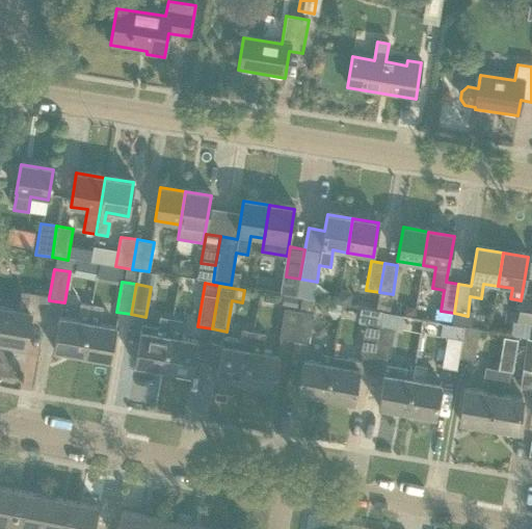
[(0,342),(24,347),(29,320),(45,323),(49,300),(49,297),(21,293),(18,312),(0,308),(0,342)]
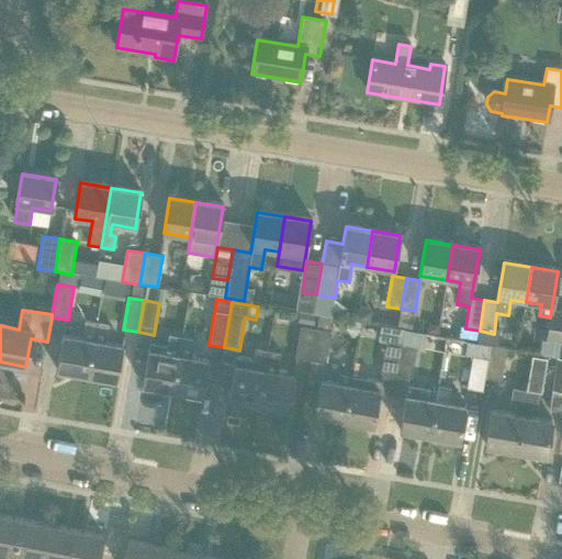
[(561,324),(561,311),(553,311),(548,341),(541,339),(538,356),(557,358),(558,358),(560,345),(559,345),(561,324)]
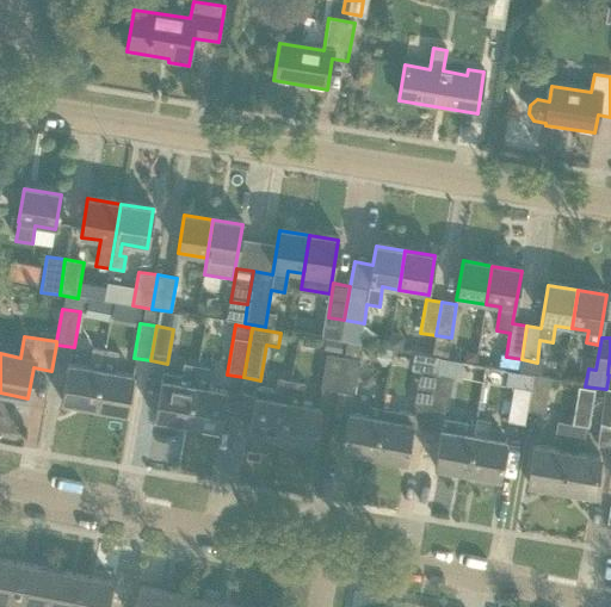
[(584,366),(584,339),(562,339),(562,366),(584,366)]
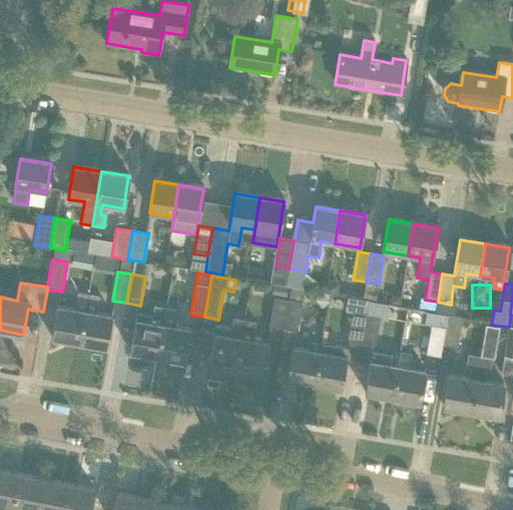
[(275,287),(274,295),(286,297),(287,289),(275,287)]
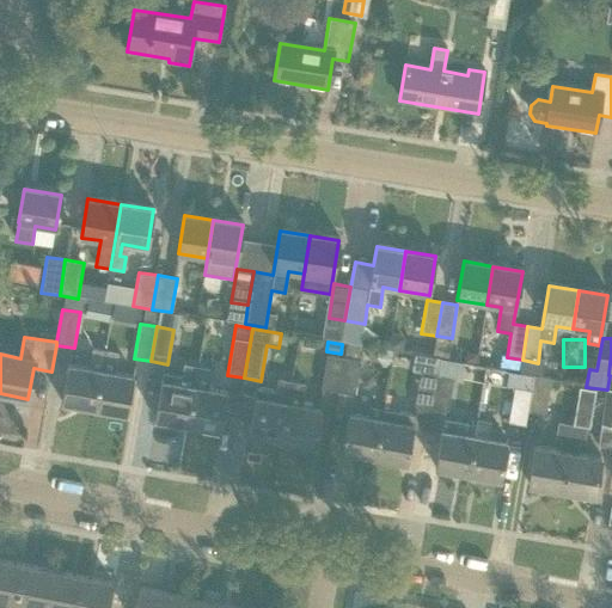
[(61,405),(95,410),(104,352),(92,350),(89,369),(68,366),(61,405)]
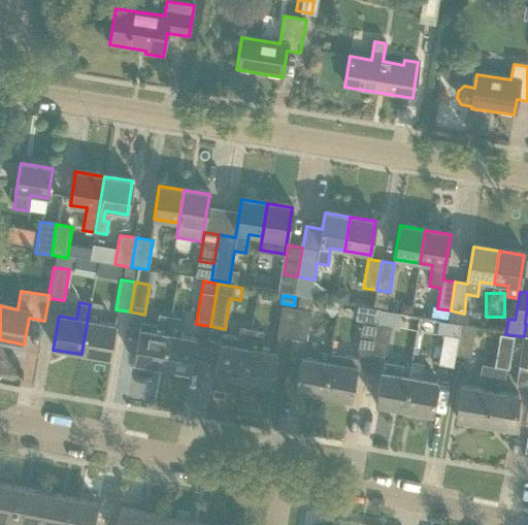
[(102,306),(90,304),(81,354),(109,359),(114,326),(99,323),(102,306)]
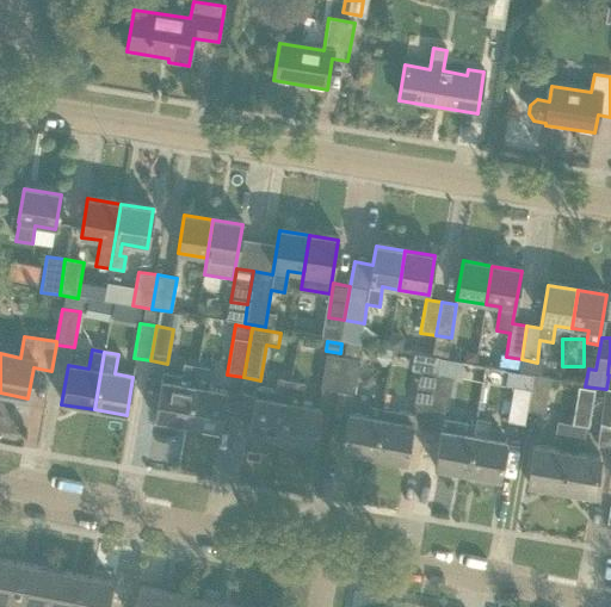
[(343,358),(326,354),(320,390),(337,394),(343,358)]
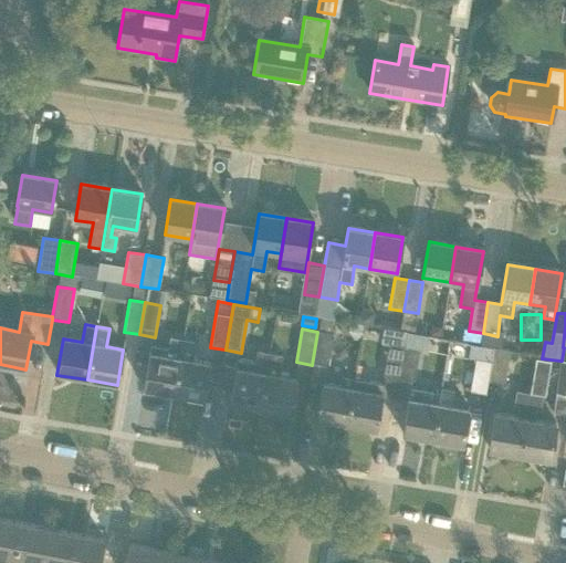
[(317,332),(312,365),(327,367),(333,334),(317,332)]
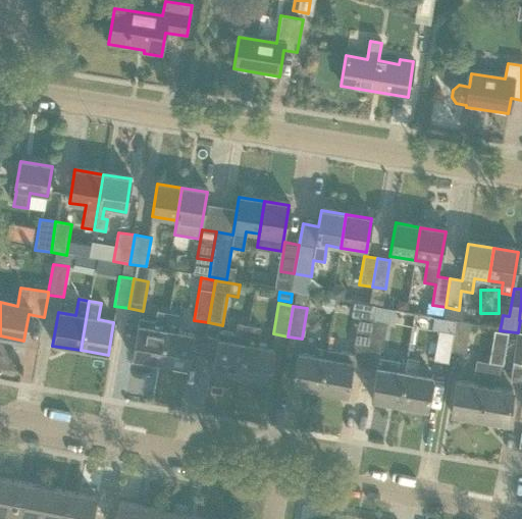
[(138,326),(132,359),(160,364),(168,314),(156,312),(153,328),(138,326)]
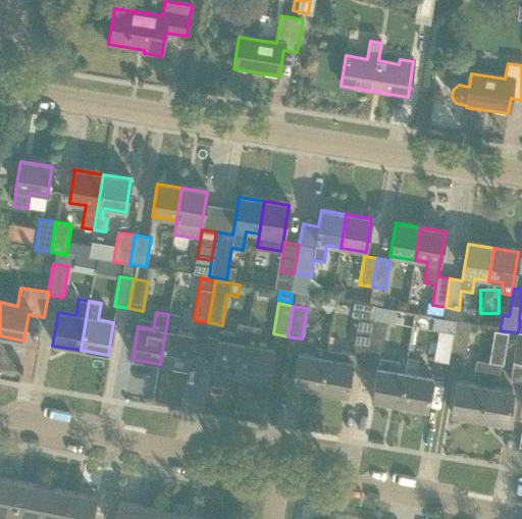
[(180,316),(168,314),(160,364),(188,369),(194,335),(177,333),(180,316)]
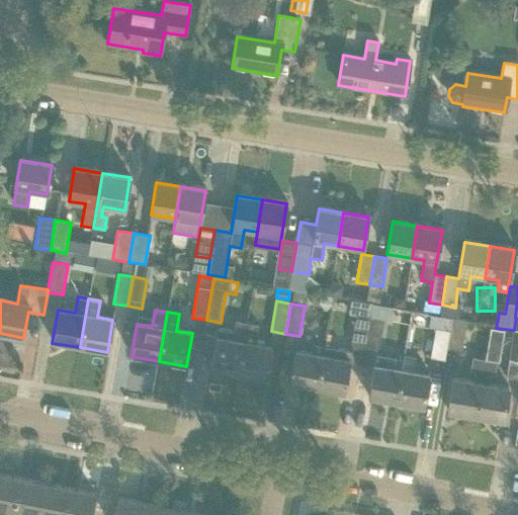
[(369,318),(355,316),(350,345),(364,347),(369,318)]
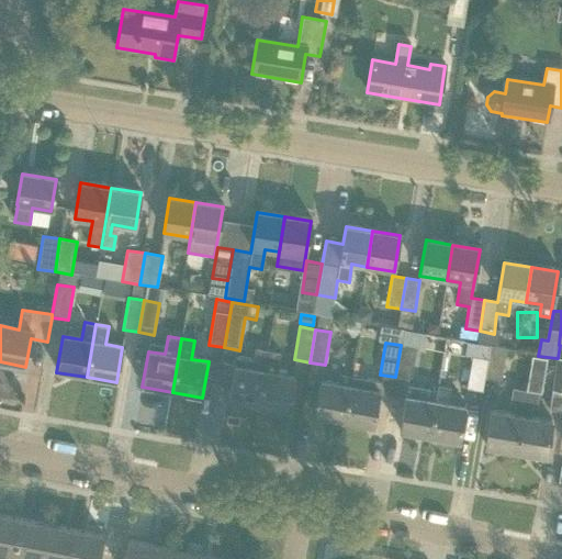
[(416,348),(401,345),(395,377),(411,379),(416,348)]
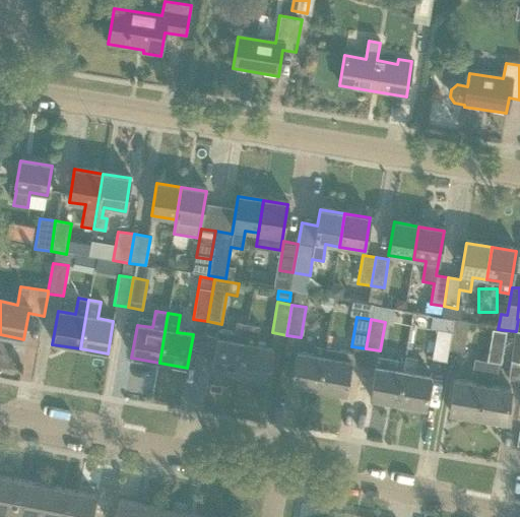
[(453,320),(451,333),(448,350),(463,353),(468,322),(453,320)]
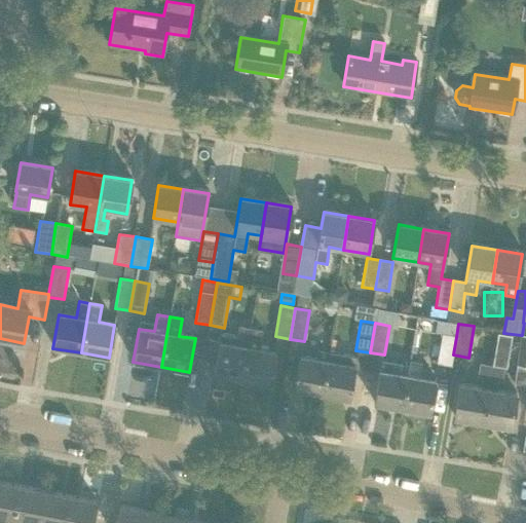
[(213,376),(241,381),(251,329),(250,329),(250,330),(238,328),(236,339),(220,336),(219,342),(213,376)]
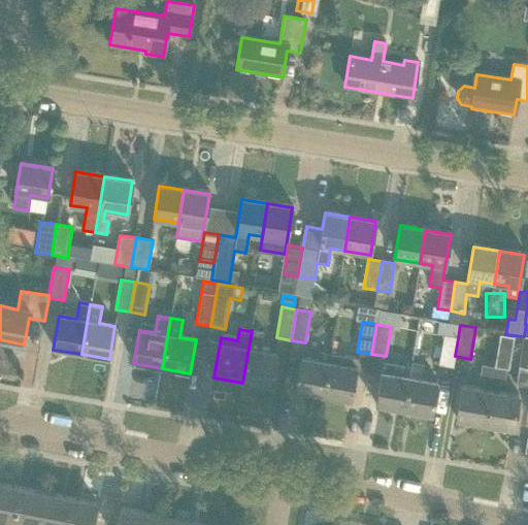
[(263,332),(252,330),(242,383),(270,387),(276,354),(260,351),(263,332)]
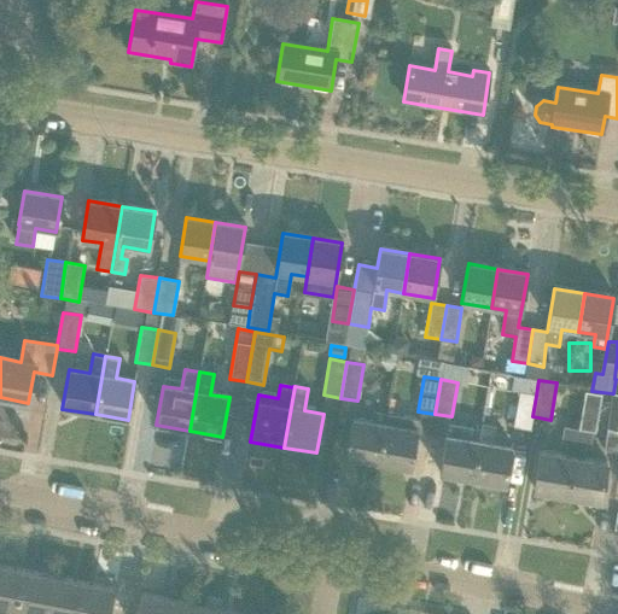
[(530,431),(532,416),(536,396),(518,392),(513,428),(530,431)]
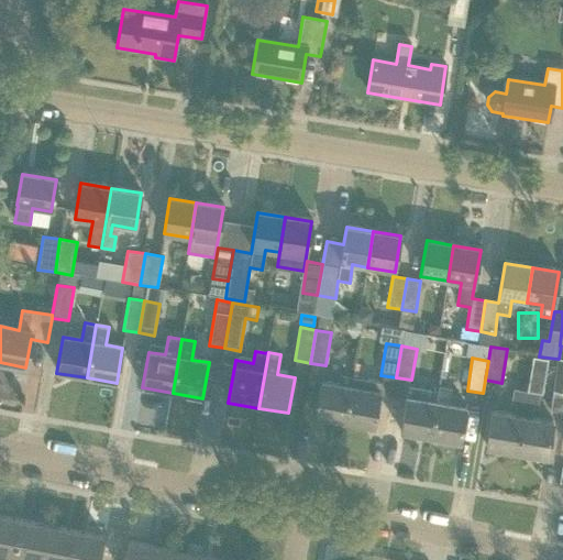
[(533,358),(527,393),(539,395),(542,395),(548,360),(533,358)]
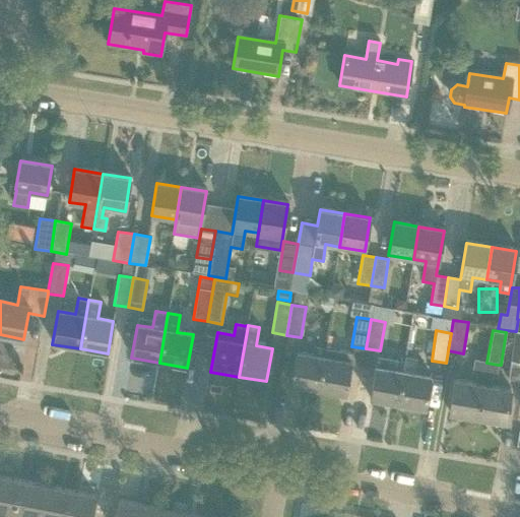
[(519,332),(516,331),(515,331),(510,362),(519,363),(519,332)]
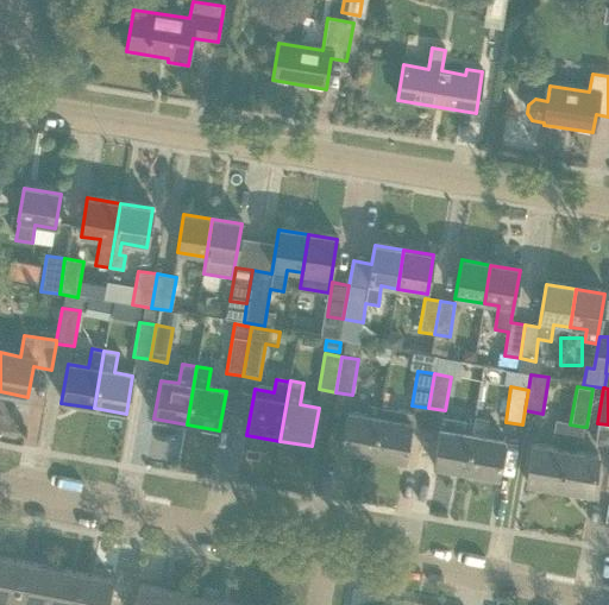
[(493,395),(489,420),(501,421),(504,397),(493,395)]
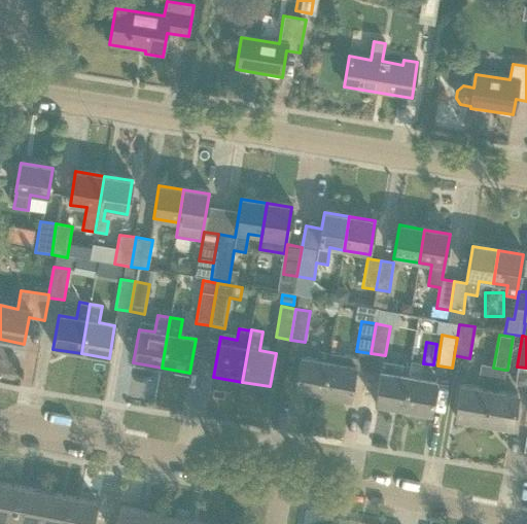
[(294,391),(322,395),(329,355),(317,353),(316,360),(300,357),(294,391)]
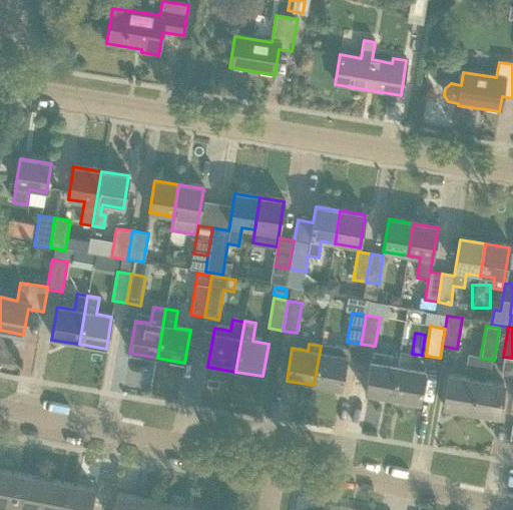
[(348,350),(321,346),(314,385),(341,390),(348,350)]
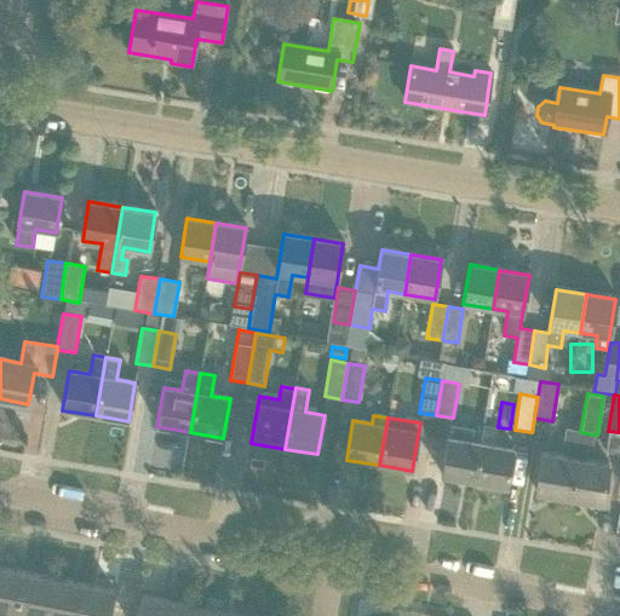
[(483,427),(474,482),(506,488),(514,449),(495,445),(498,430),(483,427)]
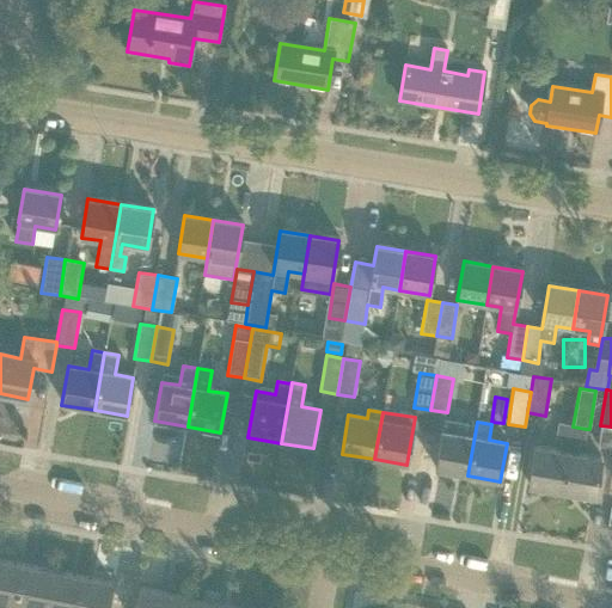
[(444,423),(435,470),(466,476),(476,429),(444,423)]
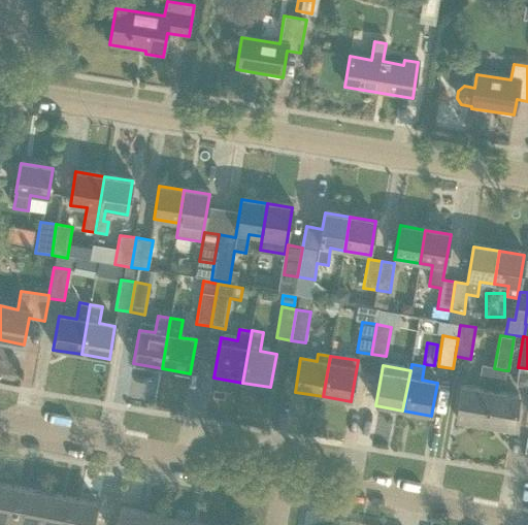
[(456,420),(484,425),(494,368),(482,366),(480,379),(485,380),(483,390),(461,386),(456,420)]
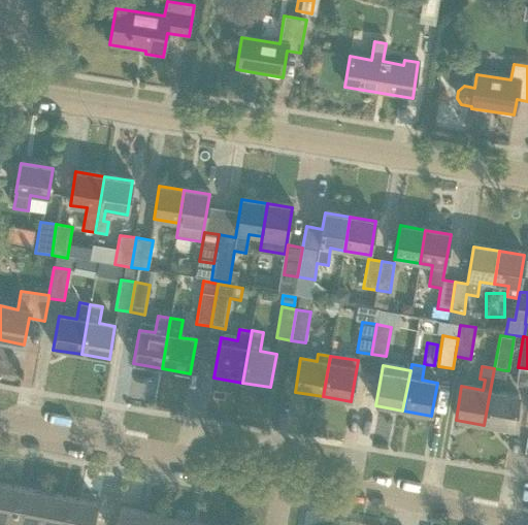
[(494,368),(484,425),(513,429),(518,396),(497,392),(498,383),(503,384),(505,370),(494,368)]
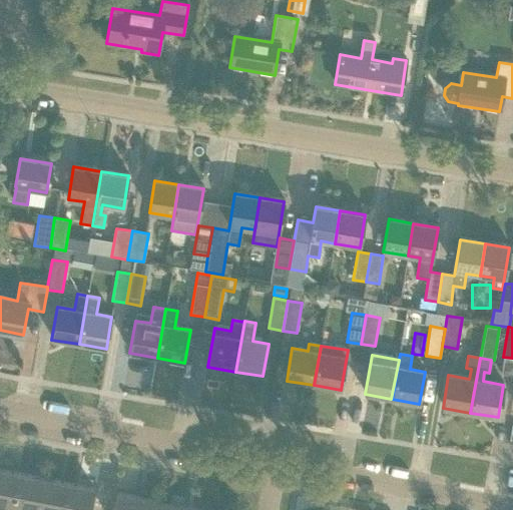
[(11,509),(18,475),(0,471),(0,504),(6,505),(5,509),(11,509)]
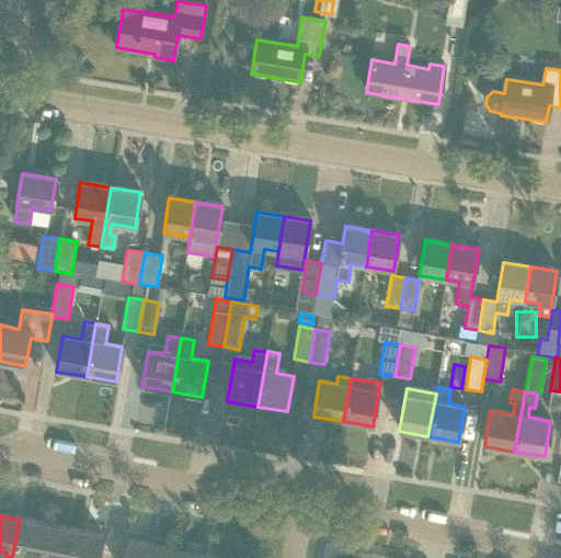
[(22,557),(22,556),(29,557),(41,557),(47,525),(20,520),(12,557),(22,557)]
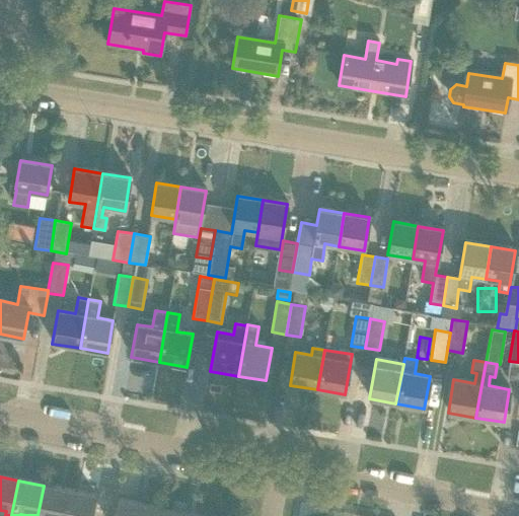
[(64,515),(69,491),(44,486),(38,515),(64,515)]
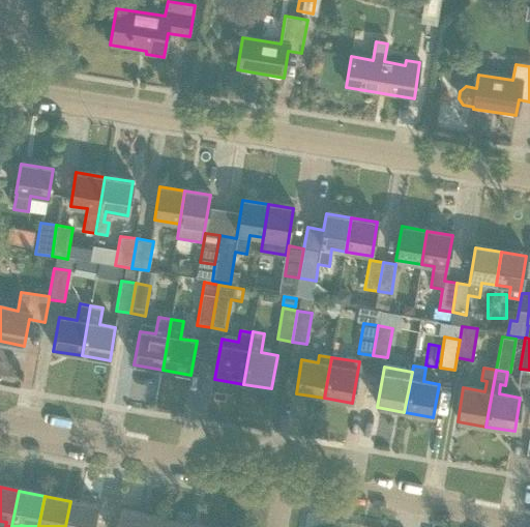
[(70,501),(65,526),(92,526),(96,506),(70,501)]
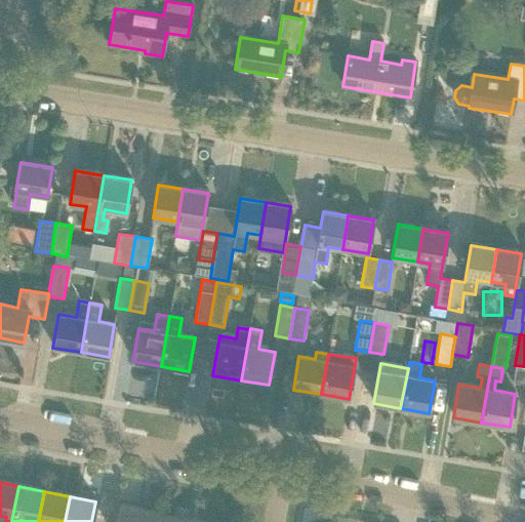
[(144,521),(146,511),(120,506),(117,521),(144,521)]
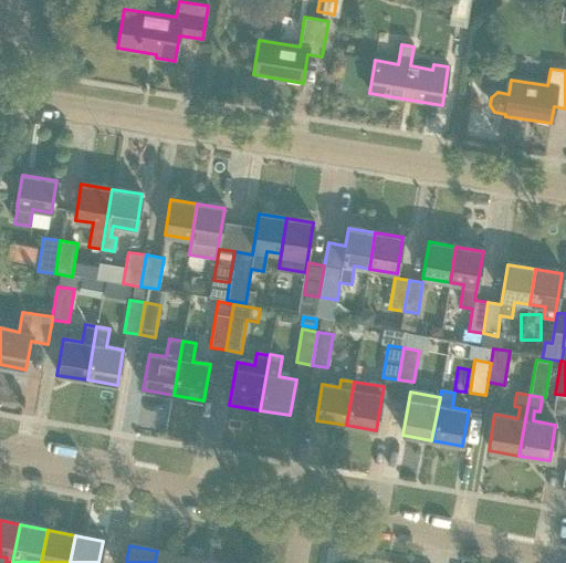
[(184,562),(185,556),(157,551),(155,562),(184,562)]
